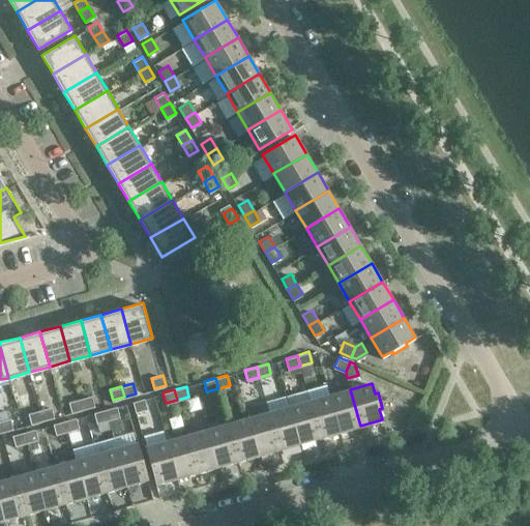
[(360,426),(350,389),(330,395),(341,432),(360,426)]
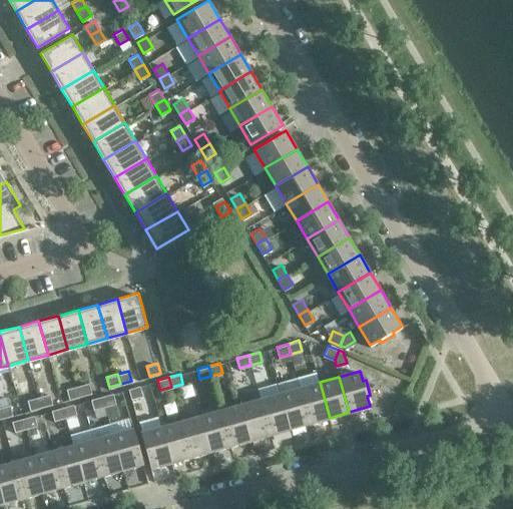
[(89,382),(78,385),(80,395),(91,392),(89,382)]
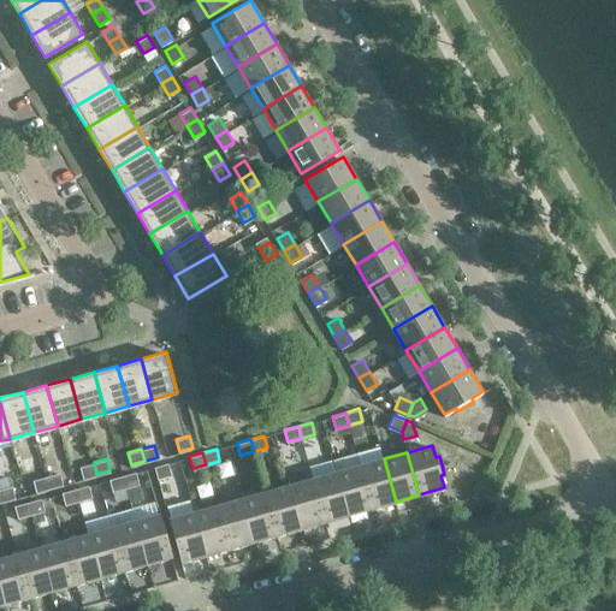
[(396,502),(384,458),(360,466),(372,508),(396,502)]
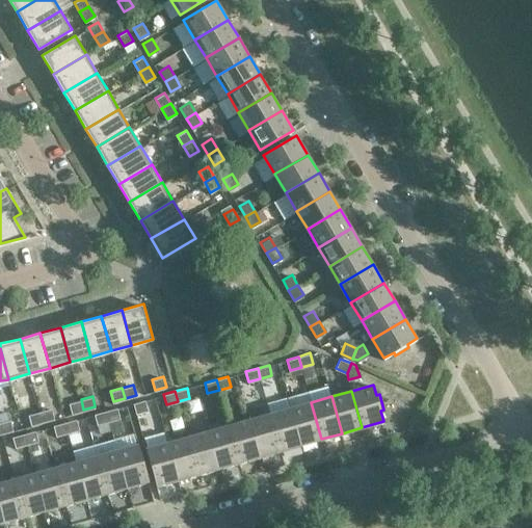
[(83,410),(81,399),(69,402),(72,413),(83,410)]
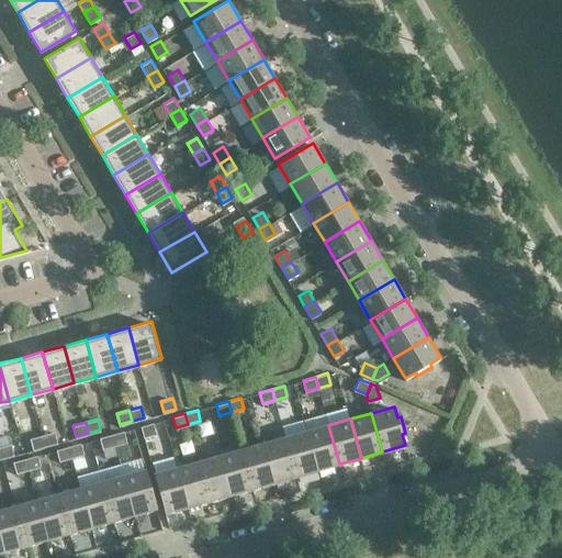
[(156,433),(153,422),(141,425),(144,436),(156,433)]
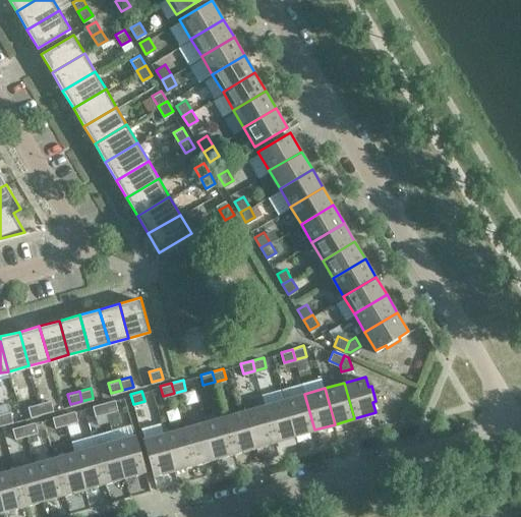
[(314,429),(304,394),(284,399),(294,436),(314,429)]
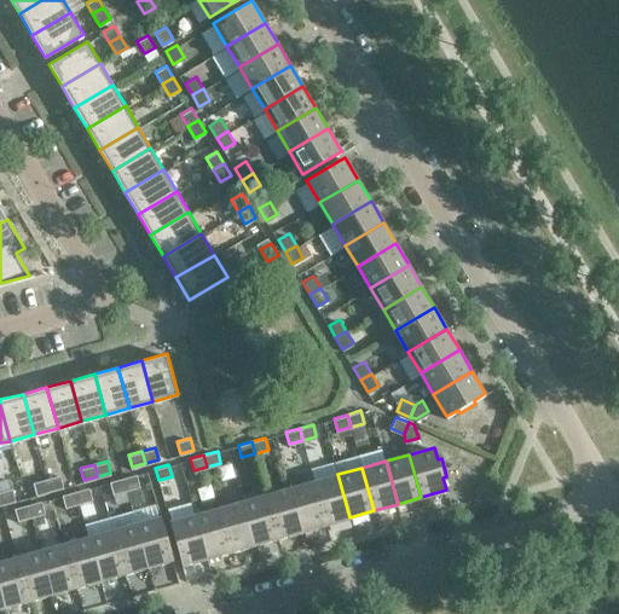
[(59,474),(46,478),(50,490),(63,486),(59,474)]
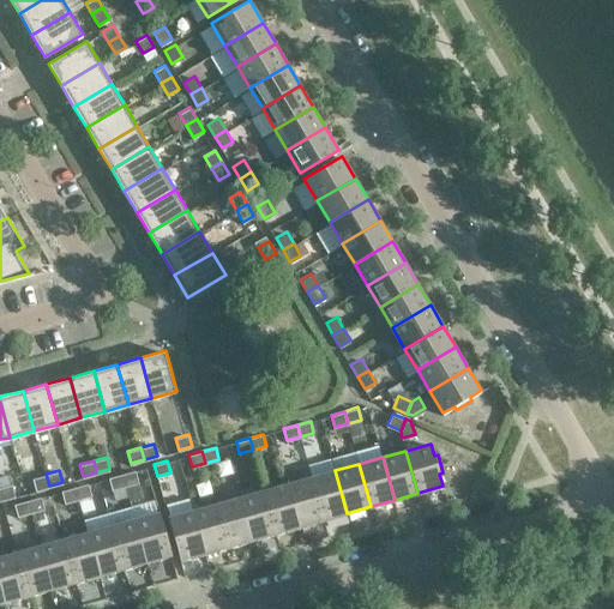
[(139,482),(136,470),(122,474),(126,486),(139,482)]
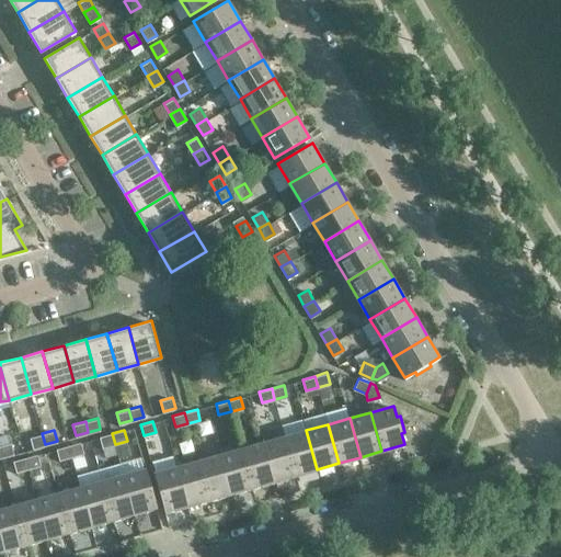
[(317,469),(306,430),(285,436),(296,475),(317,469)]
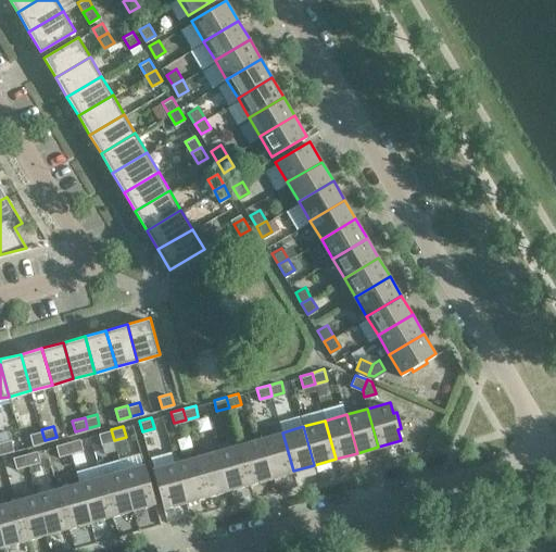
[(45,440),(41,429),(29,433),(33,443),(45,440)]
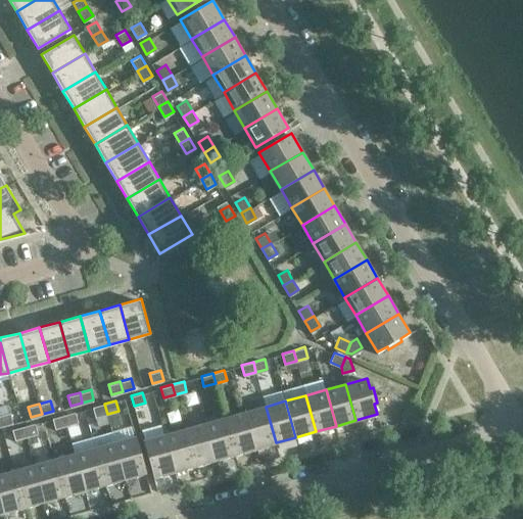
[(107,414),(104,404),(93,407),(95,417),(107,414)]
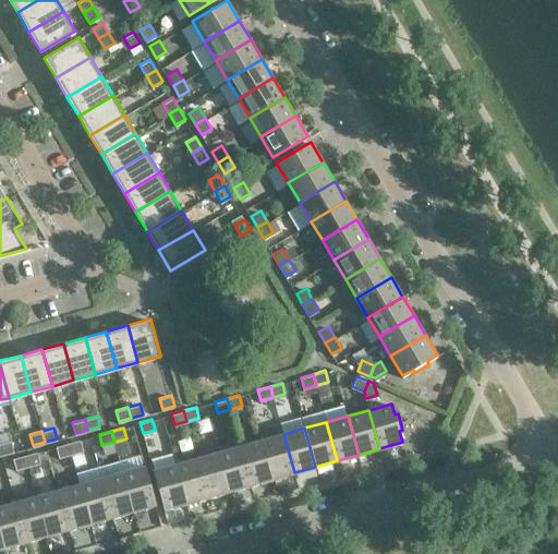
[(294,472),(283,434),(262,440),(273,479),(294,472)]
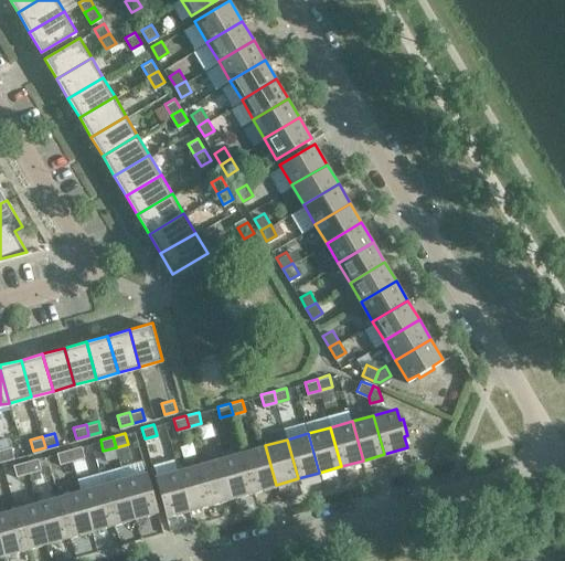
[(10,445),(0,447),(0,455),(1,459),(13,456),(10,445)]
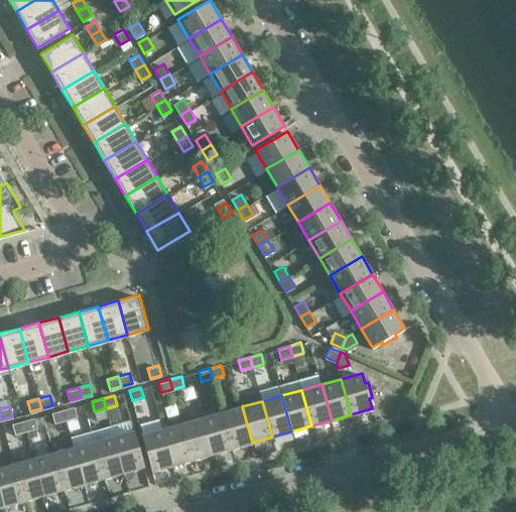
[(77,416),(74,406),(62,409),(66,419),(77,416)]
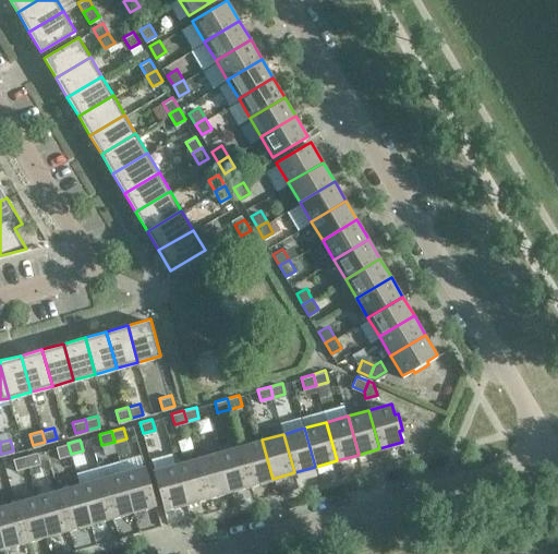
[(273,479),(262,440),(240,446),(251,484),(273,479)]
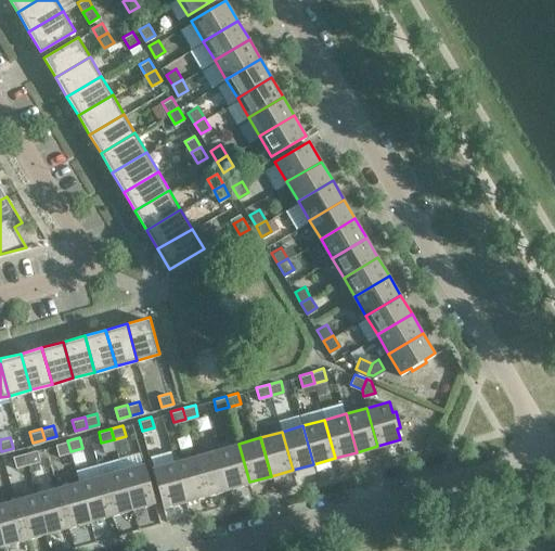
[(71,451),(67,440),(55,444),(59,455),(71,451)]
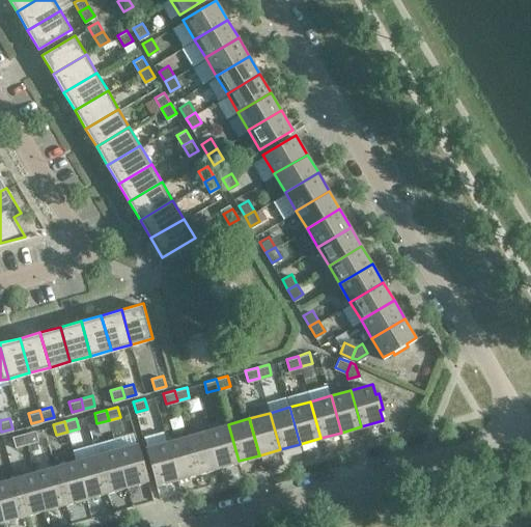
[(239,461),(228,424),(207,430),(218,467),(239,461)]
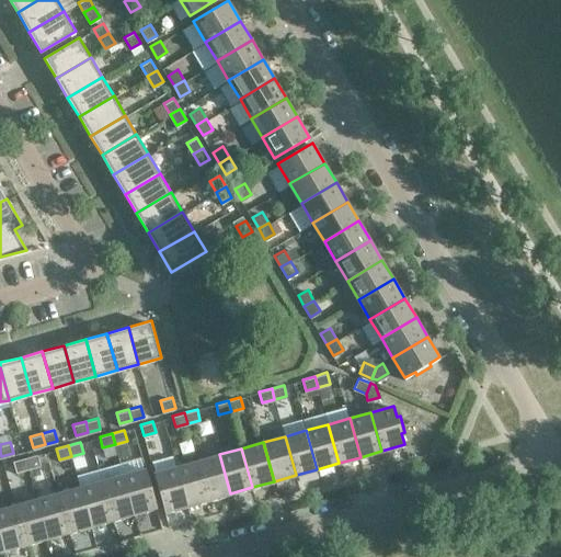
[(41,465),(37,454),(25,457),(29,468),(41,465)]
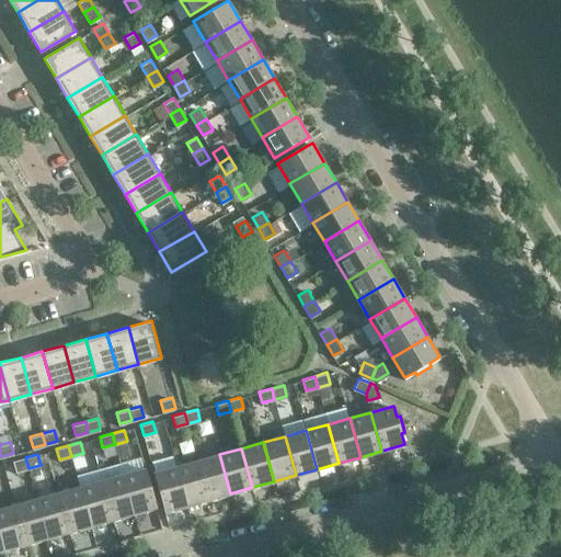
[(230,493),(219,454),(198,461),(209,499),(230,493)]
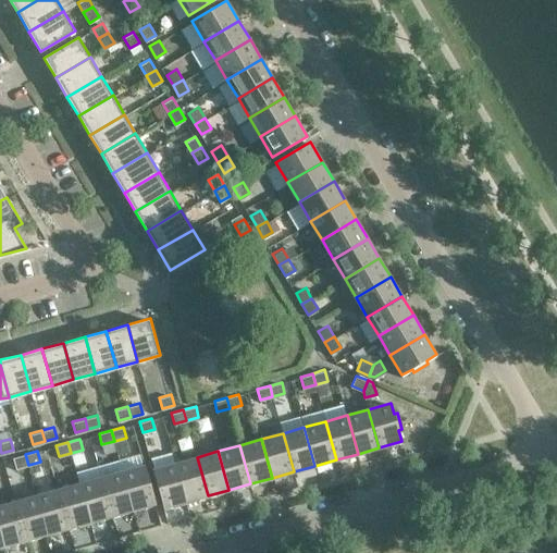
[(28,465),(25,454),(13,457),(16,468),(28,465)]
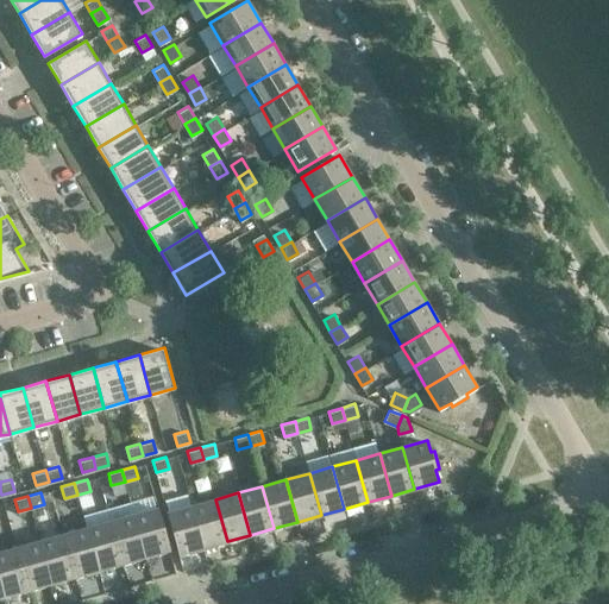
[(227,541),(215,499),(192,505),(203,548),(227,541)]
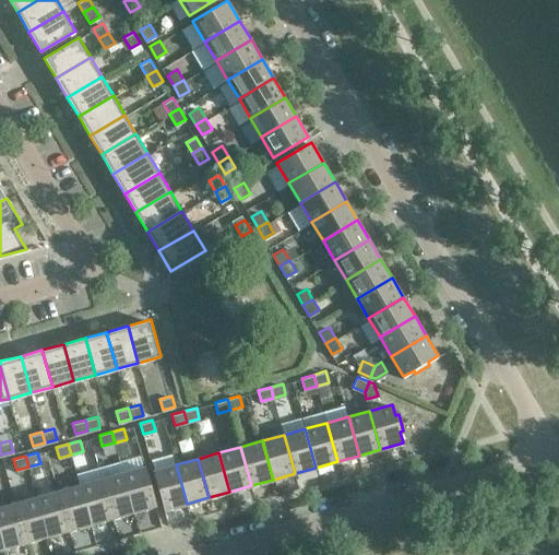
[(187,504),(176,464),(153,471),(164,510),(187,504)]
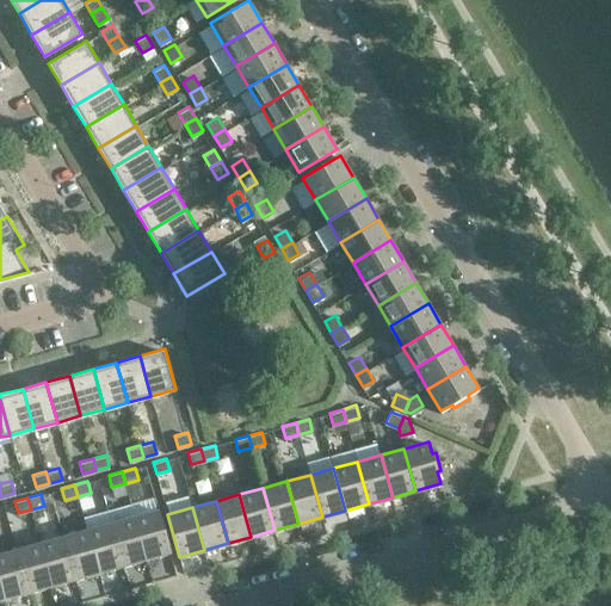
[(171,552),(159,509),(134,517),(146,558),(171,552)]
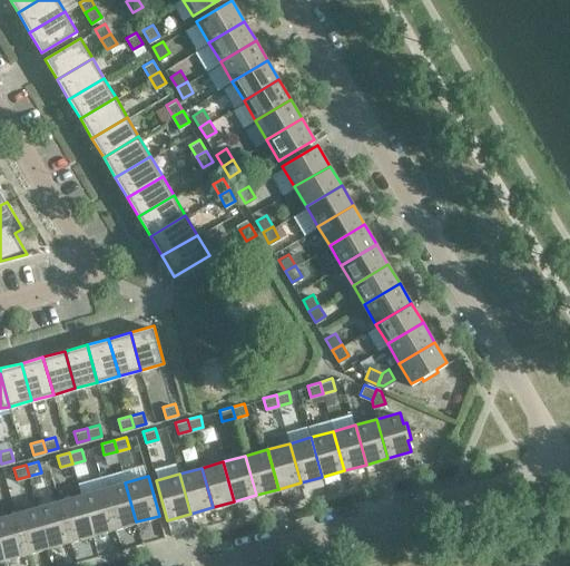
[(136,521),(125,482),(104,488),(115,528),(136,521)]
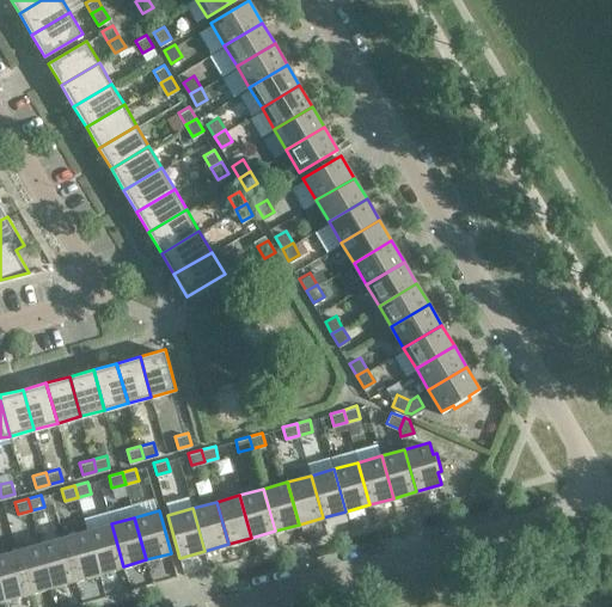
[(123,566),(111,523),(87,531),(99,572),(123,566)]
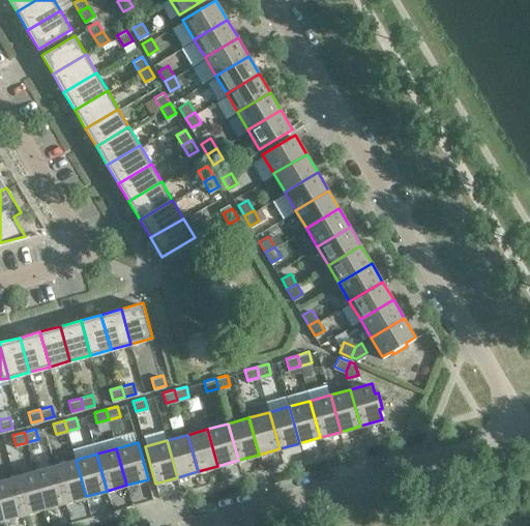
[(86,496),(76,460),(55,465),(65,502),(86,496)]
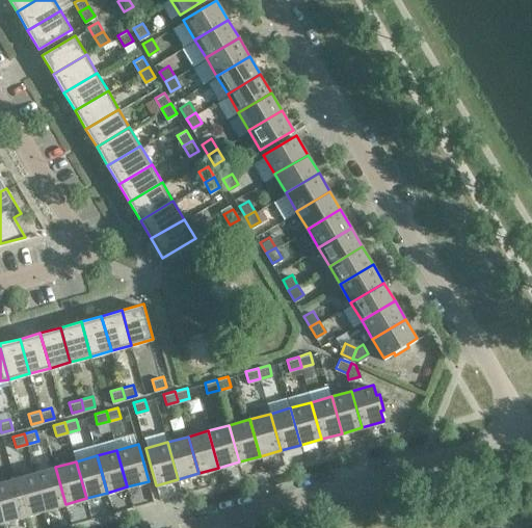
[(65,504),(55,467),(34,473),(45,509),(65,504)]
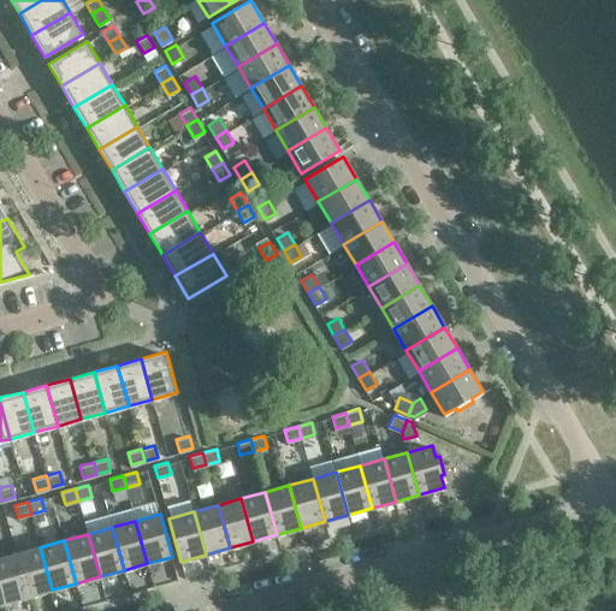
[(52,589),(40,547),(17,553),(29,597),(52,589)]
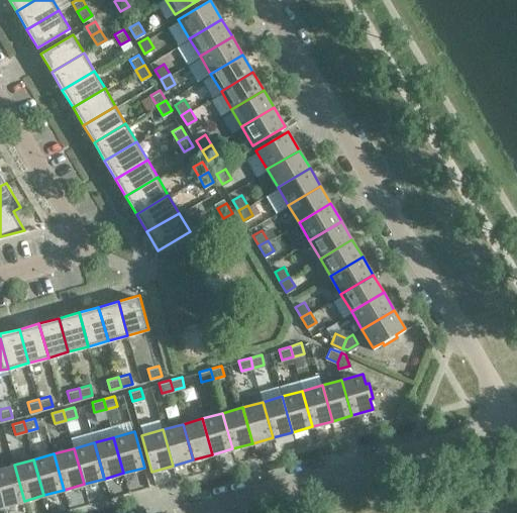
[(24,501),(14,465),(0,469),(0,492),(4,507),(24,501)]
